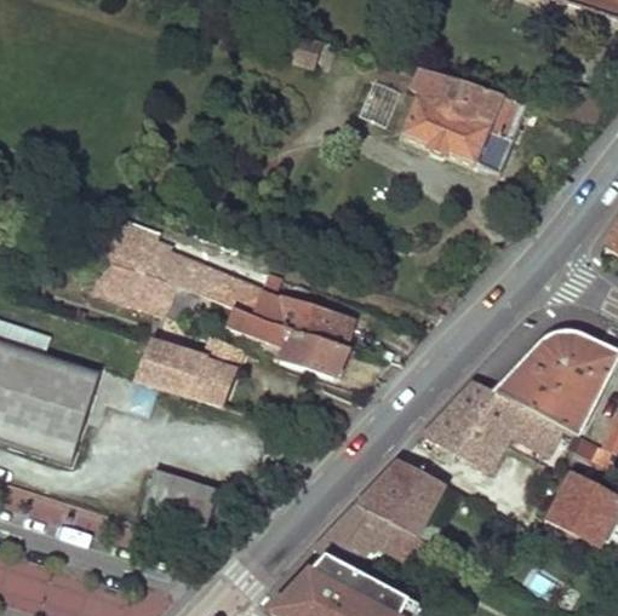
[(565,0),(617,15),(617,0),(565,0)]
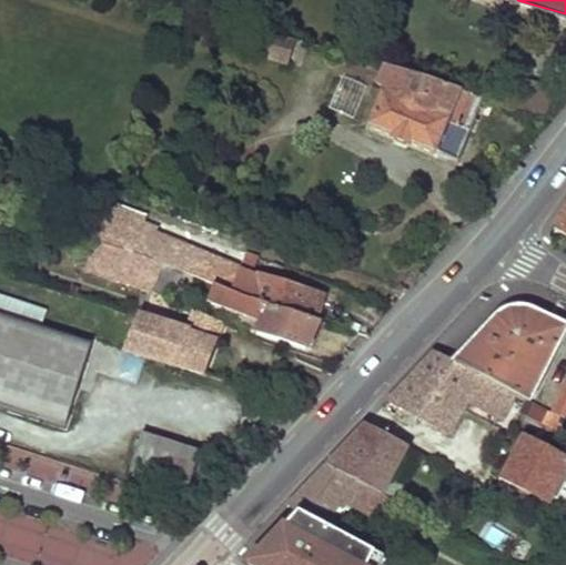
[(382,86),(367,127),(394,135),(393,139),(405,144),(407,141),(456,161),(482,97),(381,66),(375,83),(382,86)]
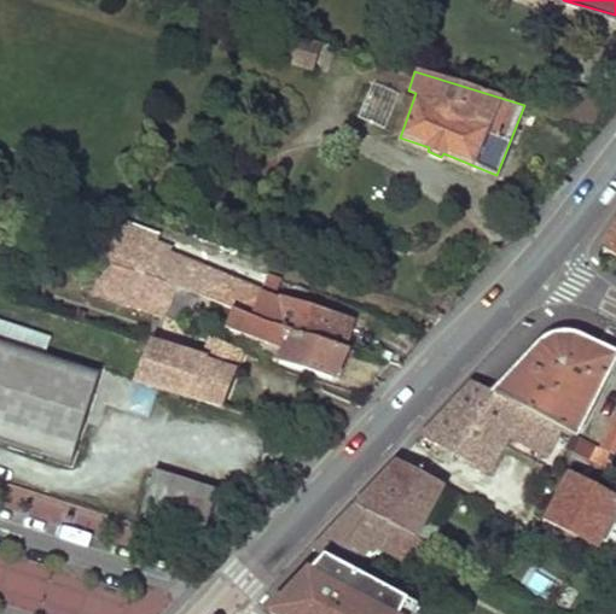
[(368,82),(355,116),(381,126),(394,91),(368,82)]
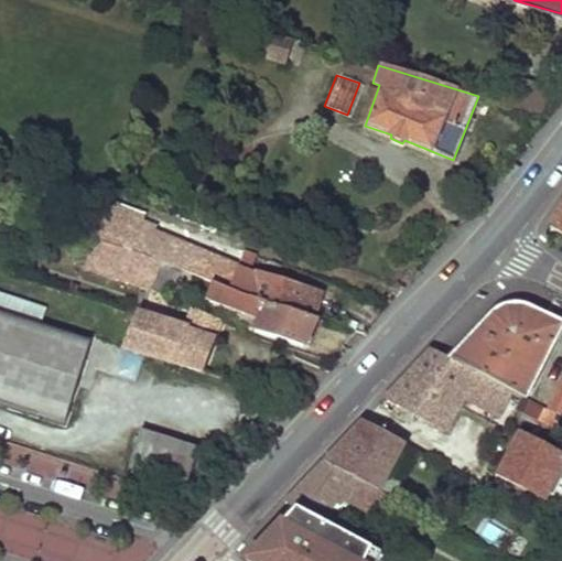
[(106,201),(99,219),(121,227),(127,208),(106,201)]
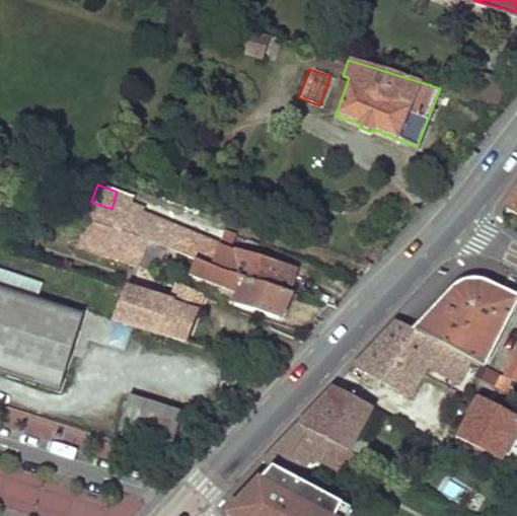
[(516,193),(507,207),(516,213),(516,193)]
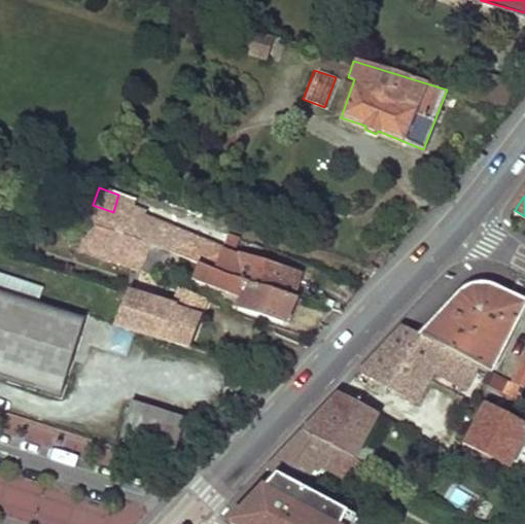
[(93,205),(86,222),(90,223),(92,218),(109,223),(113,212),(93,205)]
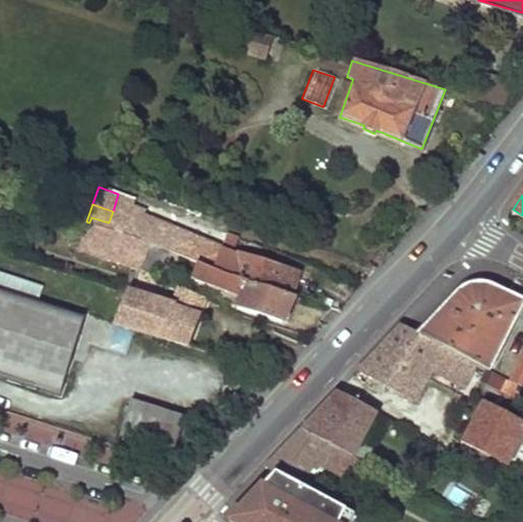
[(86,222),(77,248),(121,265),(131,237),(89,223),(86,222)]
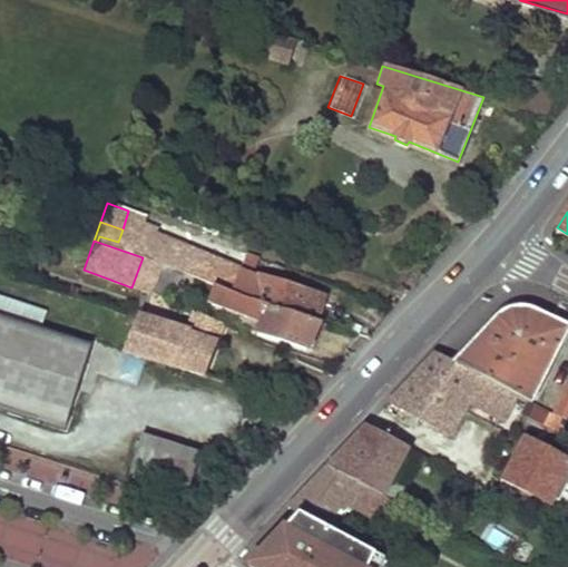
[(170,244),(165,264),(182,271),(216,283),(229,287),(236,270),(235,270),(236,266),(170,244)]
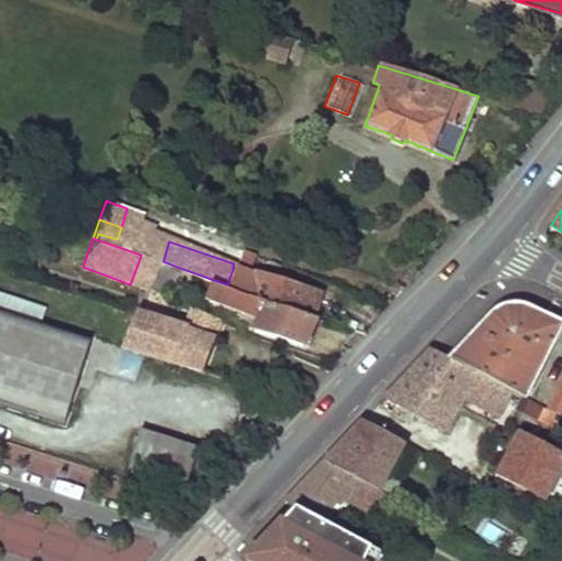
[(163,261),(151,289),(168,294),(180,268),(163,261)]
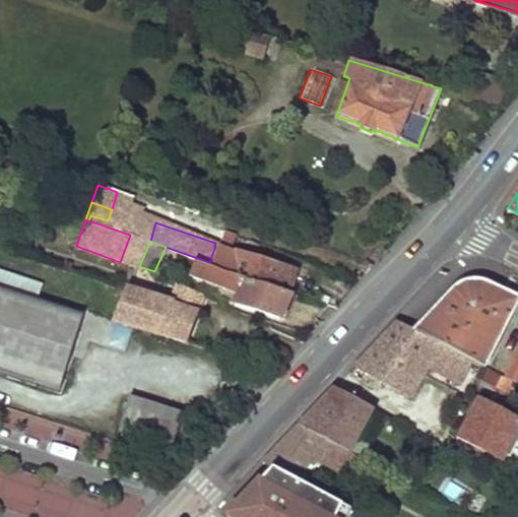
[(215,246),(209,262),(286,288),(294,267),(234,249),(233,252),(215,246)]
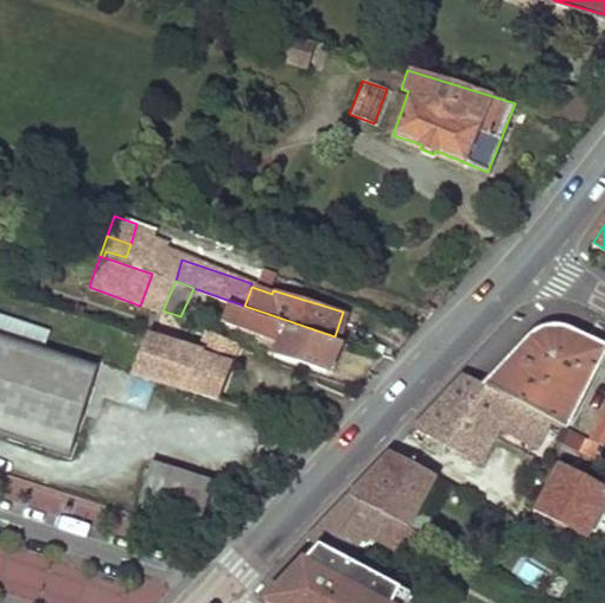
[(230,301),(221,327),(267,344),(269,339),(276,342),(273,352),(326,370),(339,338),(335,337),(244,306),(230,301)]
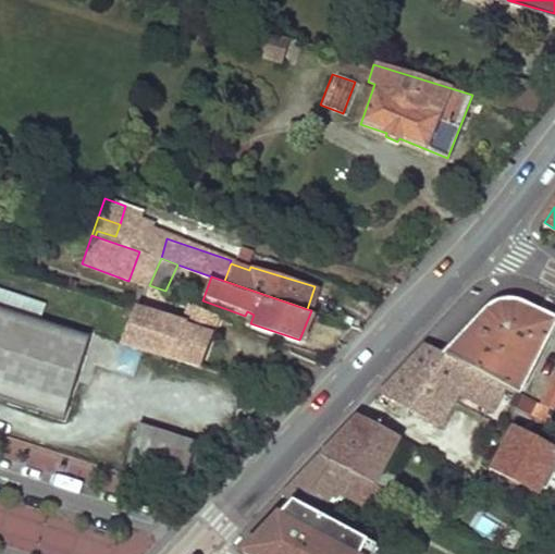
[(48,300),(0,284),(0,395),(64,416),(91,329),(44,314),(48,300)]
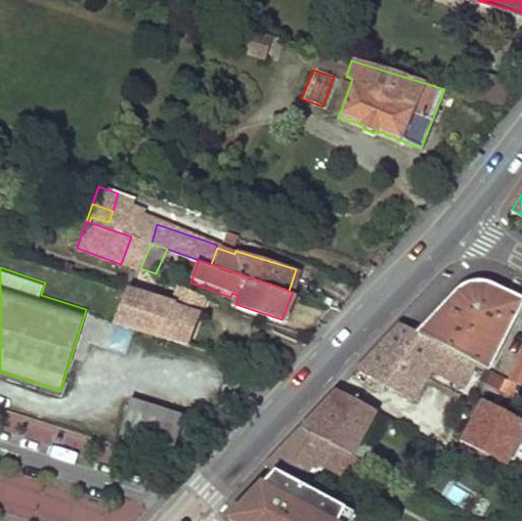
[(421,330),(477,359),(490,333),(502,339),(521,299),(482,283),(469,283),(455,291),(421,330)]
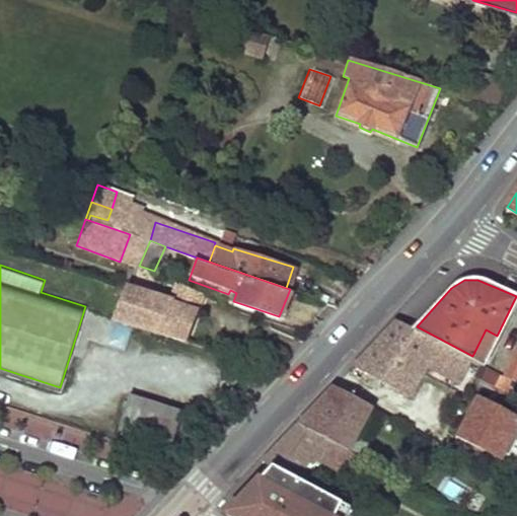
[(196,310),(203,294),(176,282),(166,301),(196,310)]
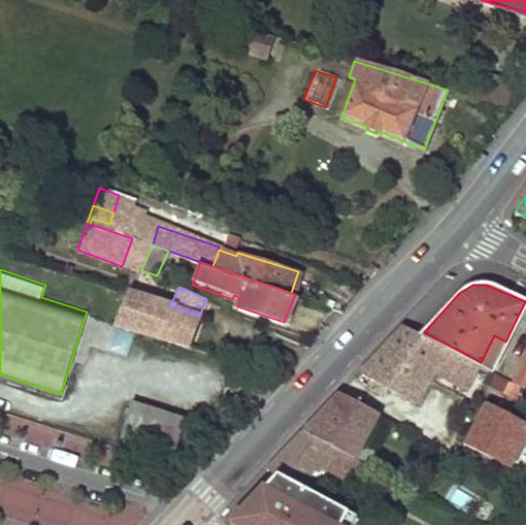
[(130,294),(118,322),(189,345),(199,316),(169,306),(130,294)]
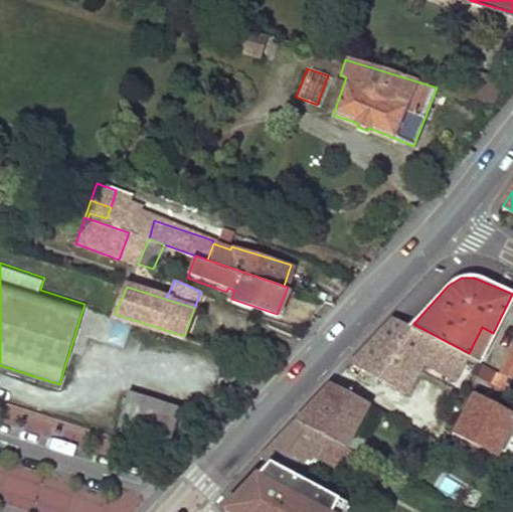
[(460,381),(466,370),(469,371),(477,357),(469,353),(413,324),(396,315),(368,345),(352,362),(435,406),(456,380),(460,381)]
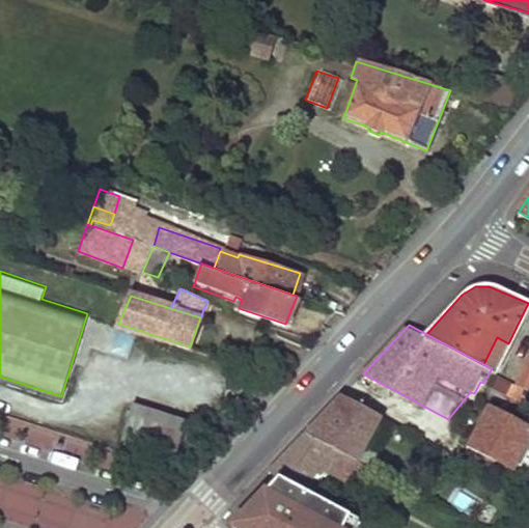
[(495,370),(508,343),(497,337),(483,364),(492,368),(495,370)]
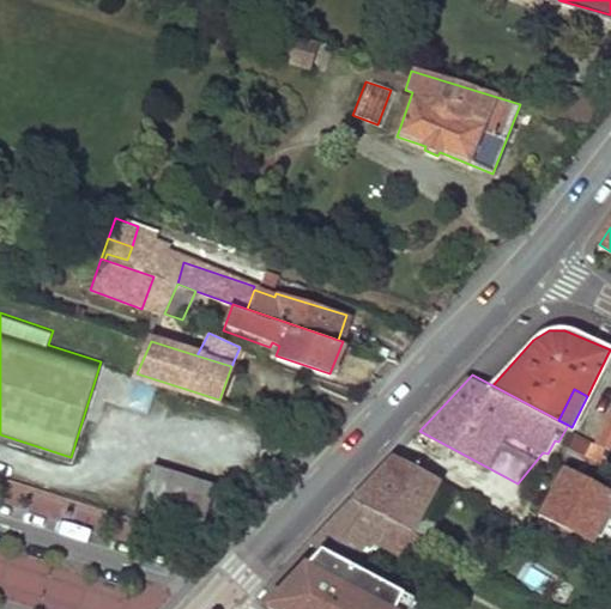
[(610,412),(594,439),(602,443),(610,448),(610,412)]
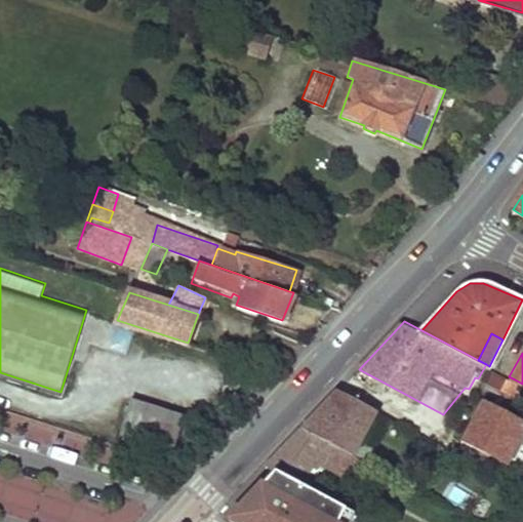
[(508,394),(522,402),(522,384),(515,379),(508,394)]
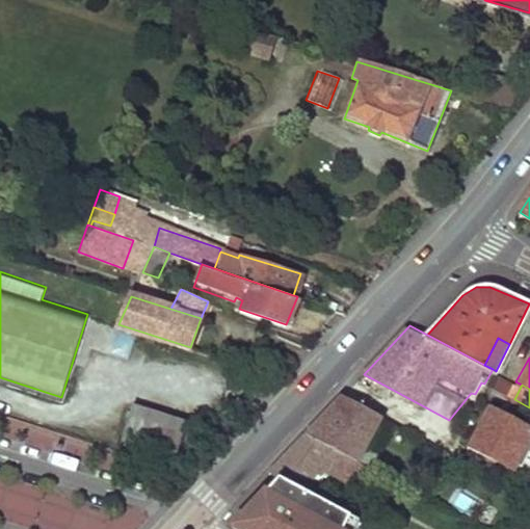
[(325,414),(308,432),(364,461),(389,419),(344,395),(325,414)]
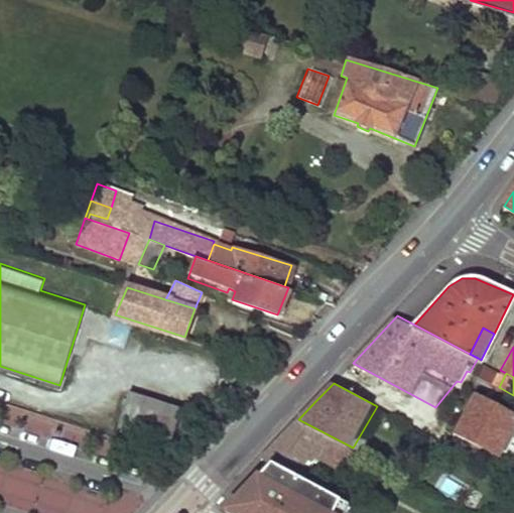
[(128,395),(117,429),(170,447),(182,413),(128,395)]
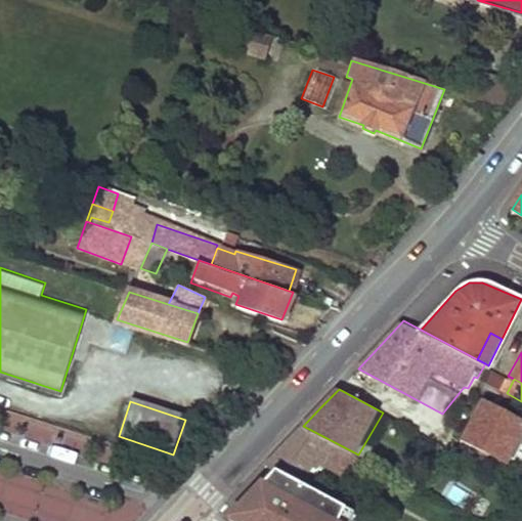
[(521,423),(484,403),(465,440),(509,464),(521,439),(521,423)]
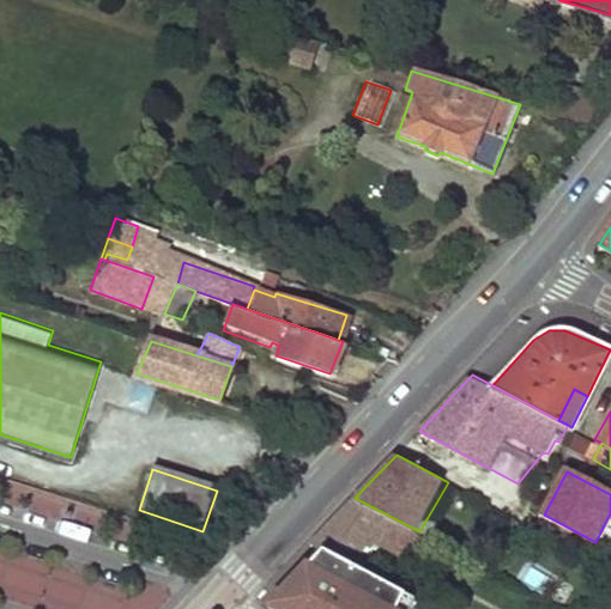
[(370,540),(418,565),(433,540),(419,531),(355,498),(333,522),(314,542),(355,564),(370,540)]
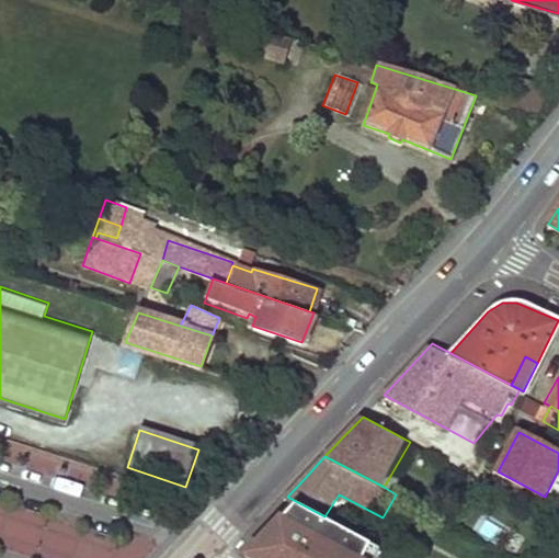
[(92,482),(97,467),(73,459),(69,476),(92,482)]
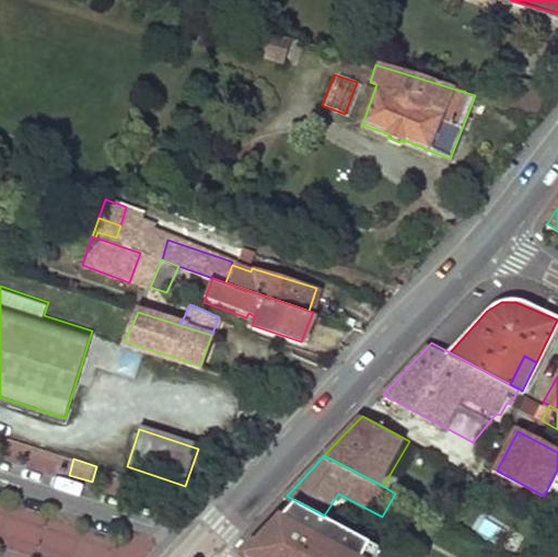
[(358,556),(364,548),(317,526),(324,515),(287,496),(237,547),(240,553),(248,556),(358,556)]
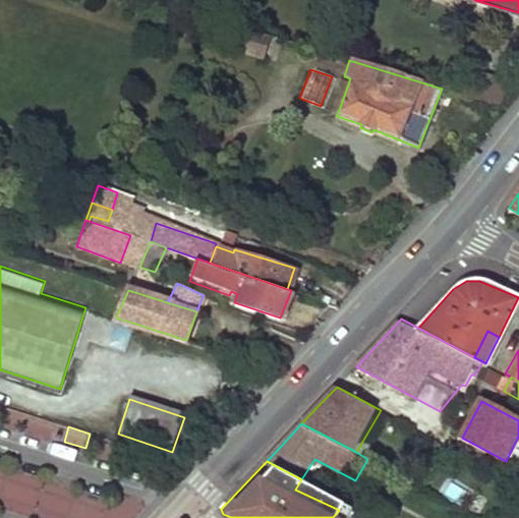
[(0,503),(52,517),(102,517),(108,499),(0,467),(0,503)]
